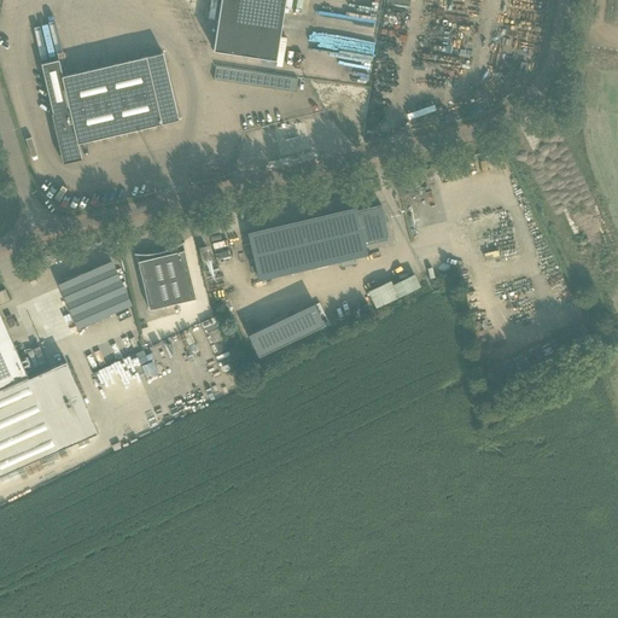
[(275,59),(284,5),(285,0),(220,0),(213,51),(275,59)]
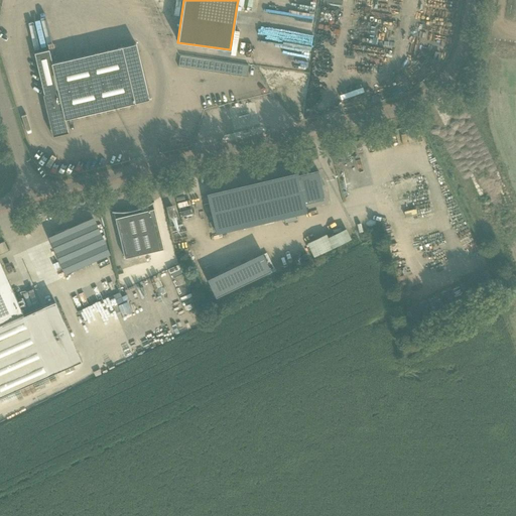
[(44,51),(34,53),(44,95),(42,96),(47,117),(49,117),(52,128),(53,131),(55,133),(58,134),(60,133),(65,133),(62,128),(67,127),(66,120),(135,104),(149,100),(136,44),(122,47),(52,63),(49,50),(44,51)]
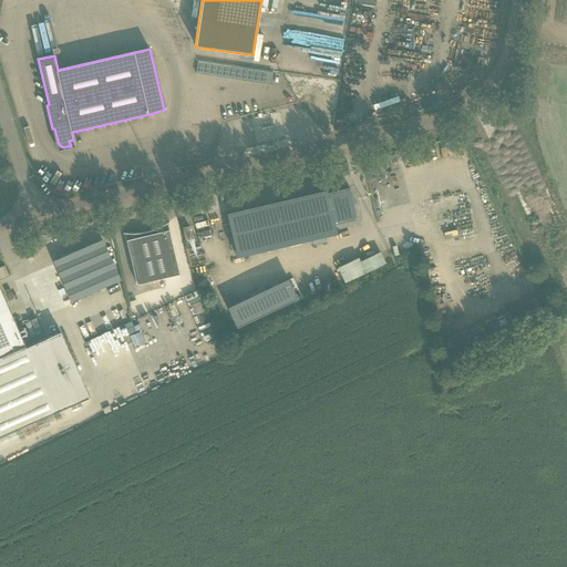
[(196,74),(271,85),(274,73),(197,62),(196,74)]
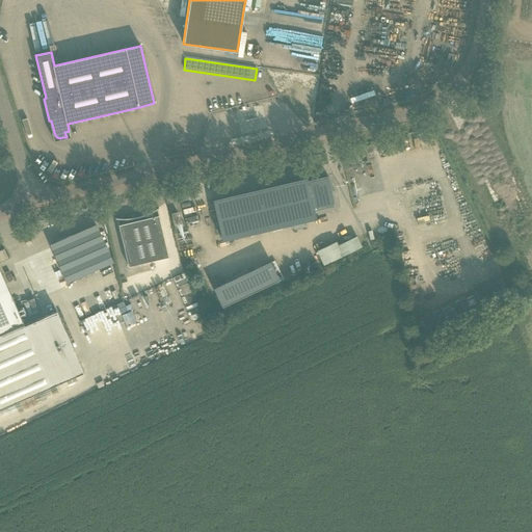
[(213,202),(222,241),(316,218),(315,212),(335,207),(327,177),(327,178),(308,182),(308,180),(307,180),(213,202)]
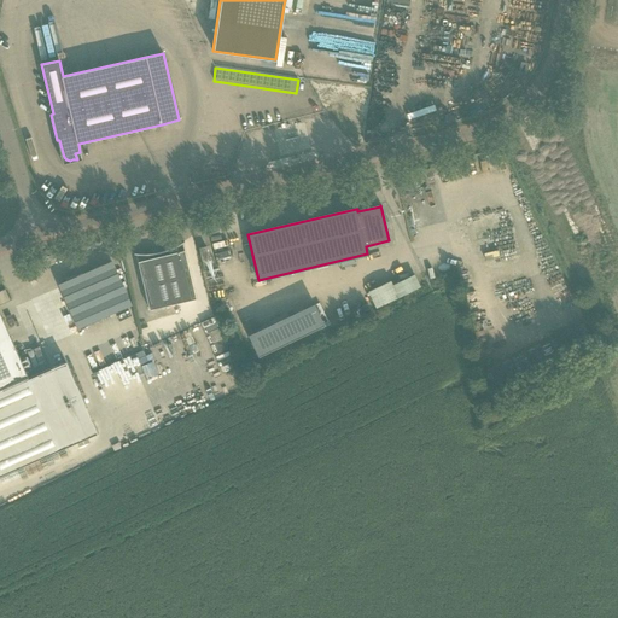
[(150,254),(147,254),(147,255),(149,255),(149,260),(139,262),(138,255),(138,254),(134,254),(134,255),(136,255),(140,269),(150,309),(196,299),(182,244),(185,243),(184,242),(181,244),(179,245),(176,246),(173,249),(170,249),(168,250),(164,251),(162,252),(157,254),(153,254),(150,254)]
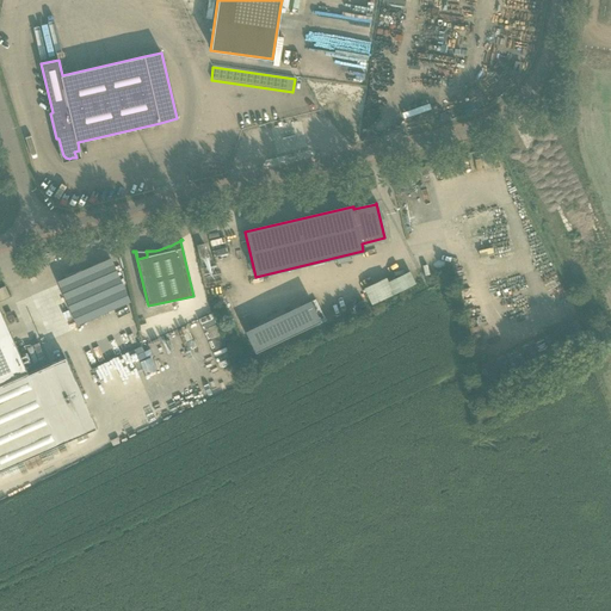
[(31,260),(20,264),(25,278),(36,273),(31,260)]
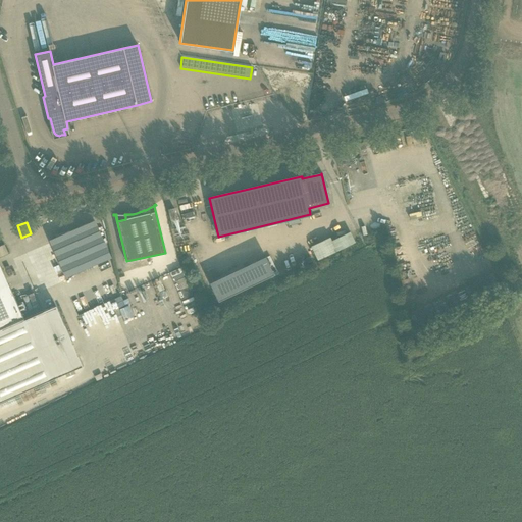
[(329,238),(310,246),(316,260),(354,243),(349,231),(330,240),(329,238)]
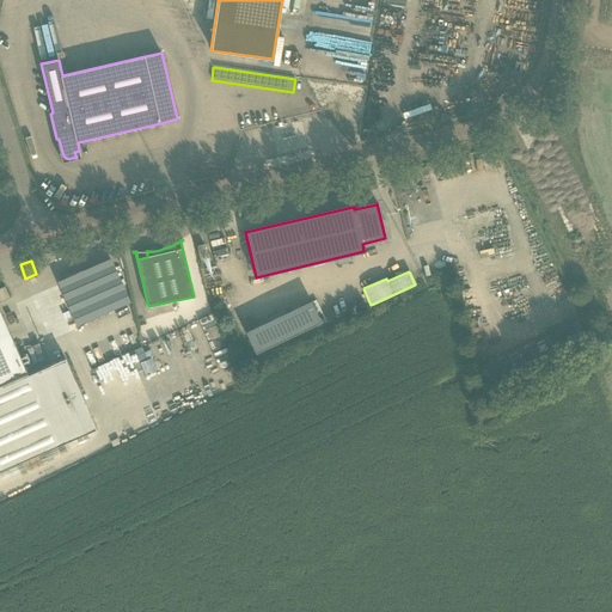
[(252,353),(319,324),(310,301),(243,330),(252,353)]
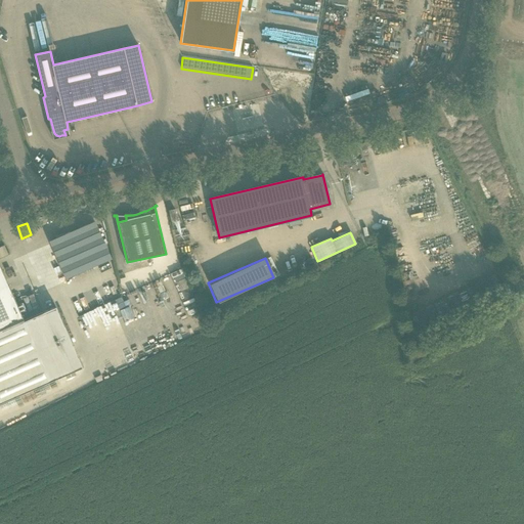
[(0,402),(82,367),(55,307),(25,320),(0,265),(0,402)]
